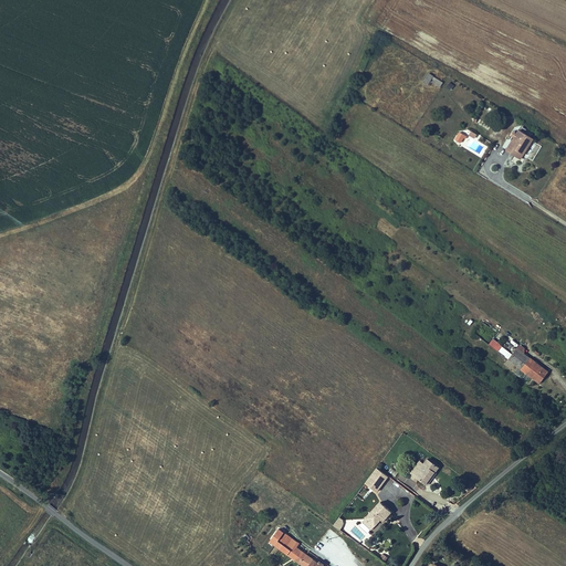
[(433,76),(430,81),(436,84),(439,87),(442,82),(433,76)]
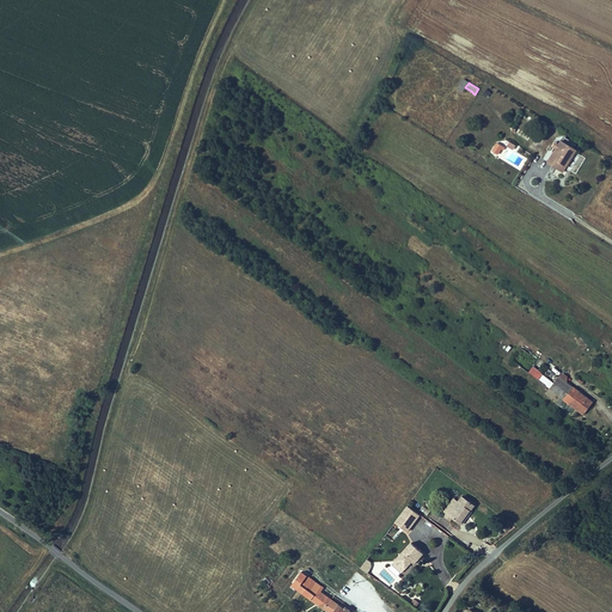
[(564,139),(562,144),(571,150),(574,145),(564,139)]
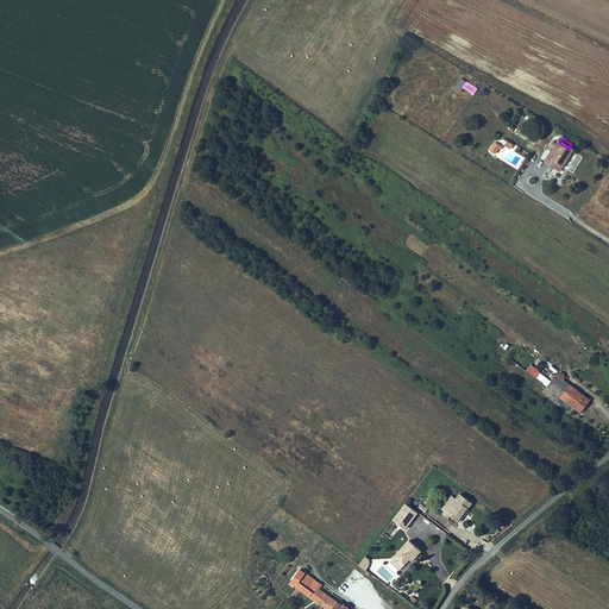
[(501,146),(495,143),(490,151),(496,155),(501,146)]
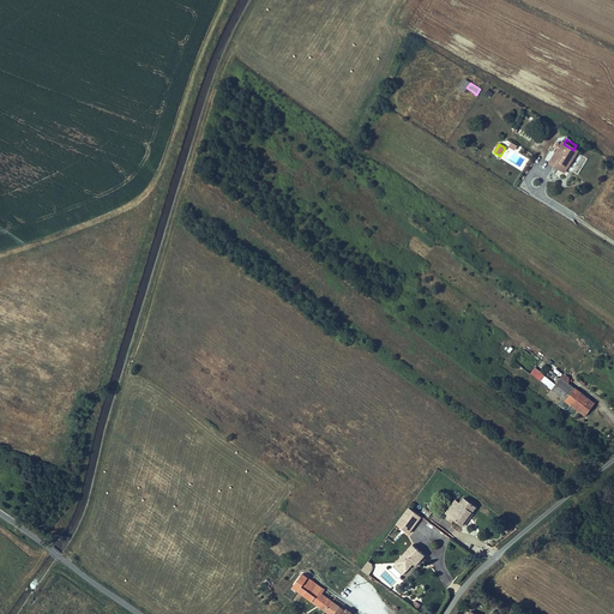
[(564,144),(560,149),(565,152),(576,158),(579,154),(573,150),(564,144)]
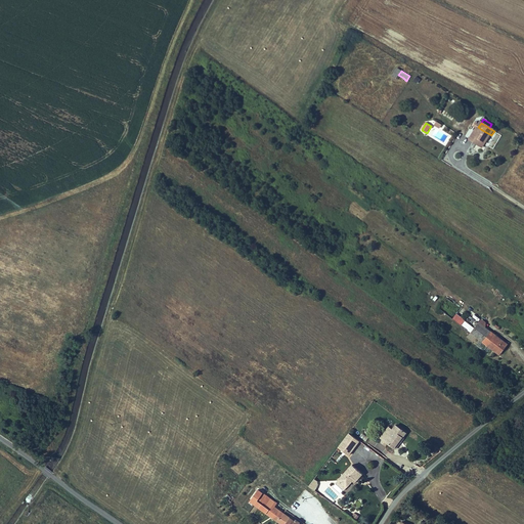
[(478,127),(474,133),(478,136),(487,142),(491,135),(482,130),(478,127)]
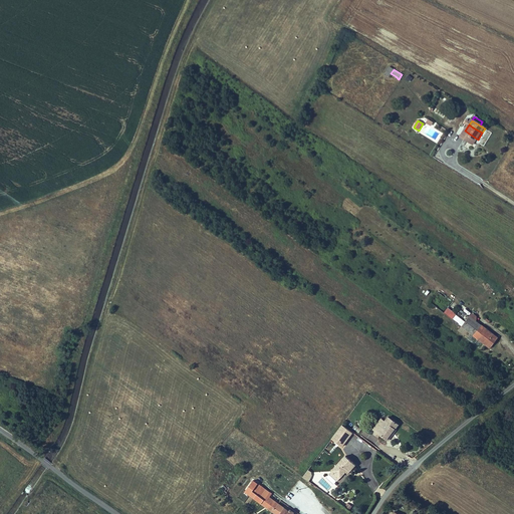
[(441,135),(428,126),(424,134),(437,141),(441,135)]
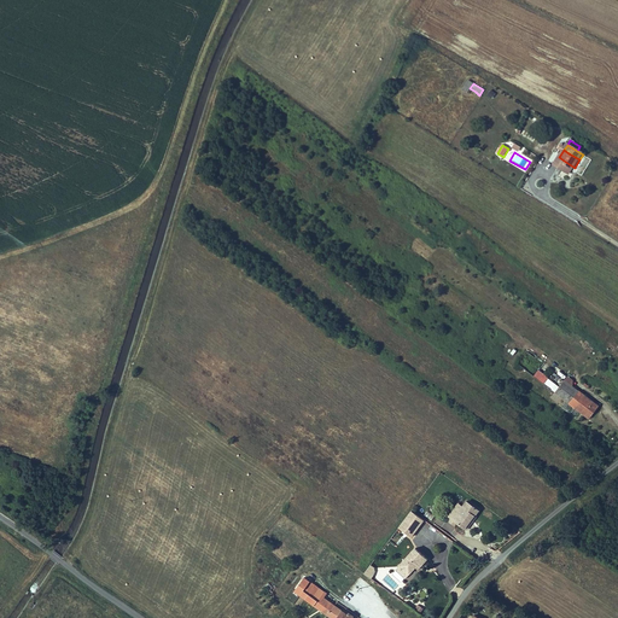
[(564,161),(559,157),(554,167),(570,176),(575,168),(564,161)]
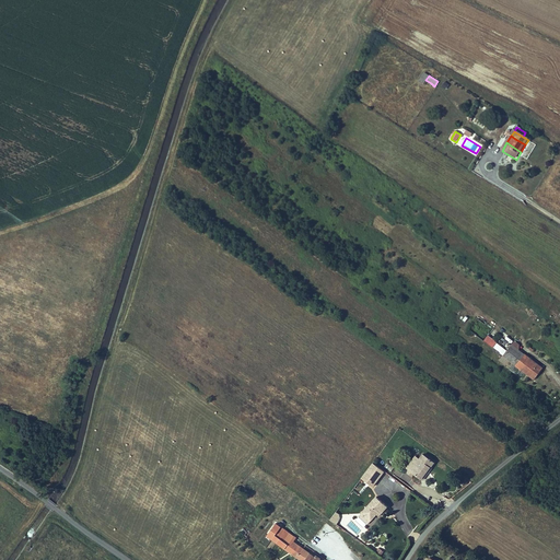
[(518,343),(514,340),(511,345),(486,325),(477,336),(515,365),(516,365),(522,369),(521,370),(528,375),(534,378),(543,368),(516,348),(518,343)]
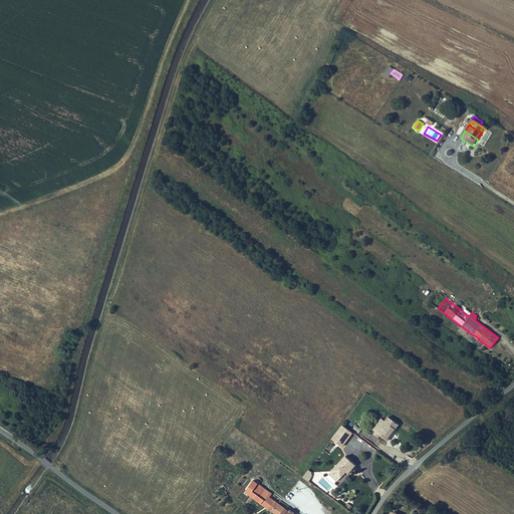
[(399,424),(388,416),(384,421),(380,426),(379,424),(375,430),(380,434),(388,439),(392,433),(391,432),(394,427),(395,428),(399,424)]
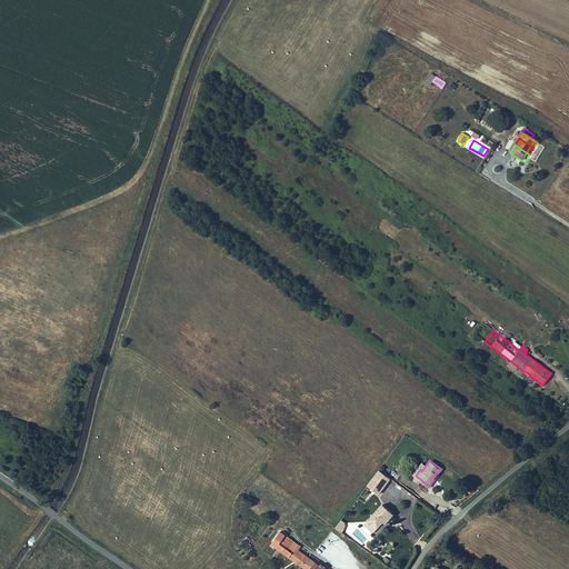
[(426,466),(421,462),(413,475),(416,476),(420,469),(421,471),(426,466)]
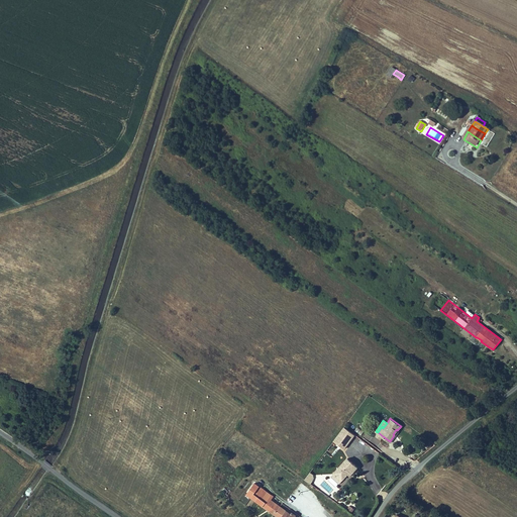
[(355,434),(344,426),(333,441),(344,449),(355,434)]
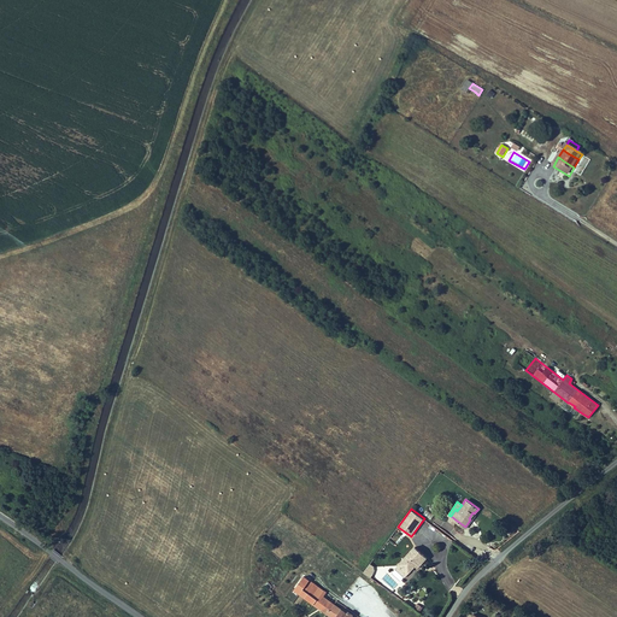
[(474,513),(472,512),(469,518),(470,519),(465,527),(475,515),(474,513)]
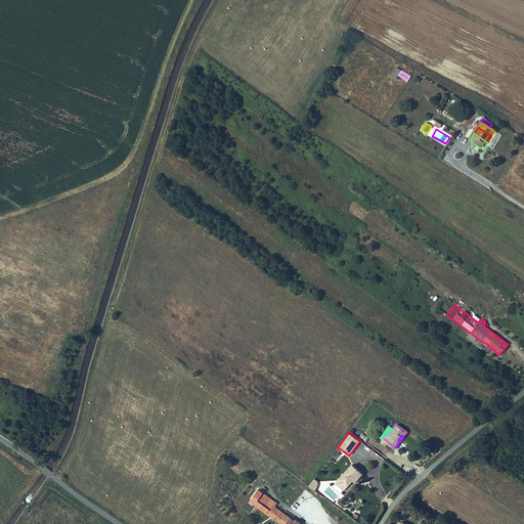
[(351,464),(336,482),(344,489),(352,479),(354,477),(356,479),(362,472),(351,464)]
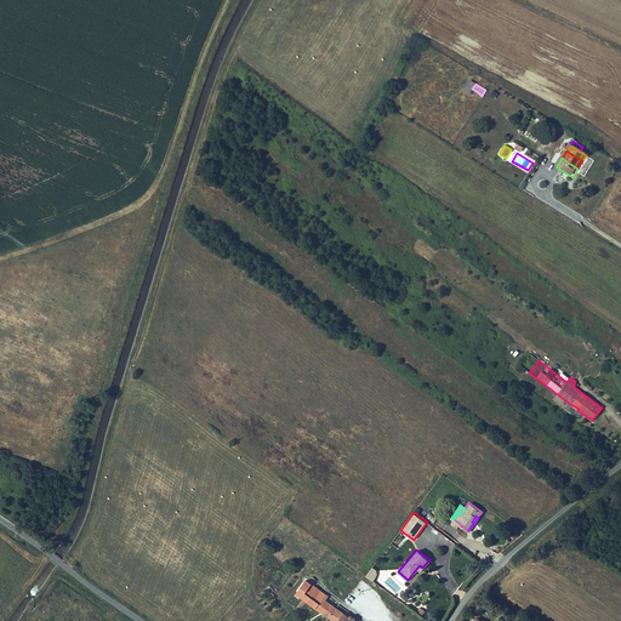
[(376,569),(372,567),(366,576),(372,581),(375,577),(372,575),(376,569)]
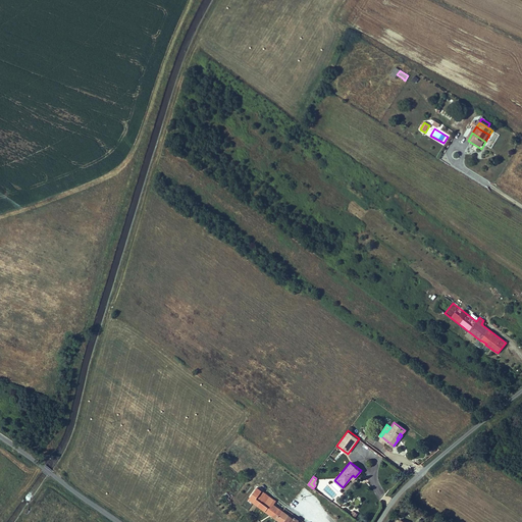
[(249,499),(258,506),(266,494),(257,487),(249,499)]
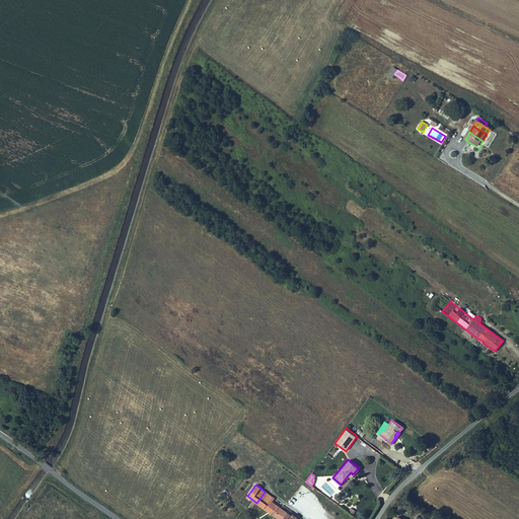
[(265,492),(256,503),(275,516),(280,508),(272,502),(274,499),(265,492)]
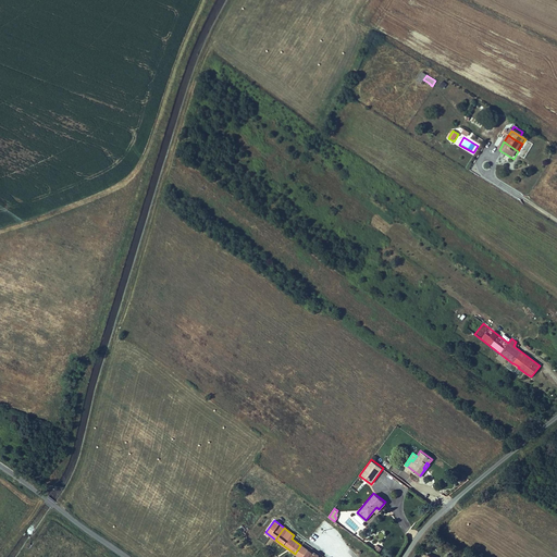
[(300,545),(295,554),(299,556),(310,556),(312,554),(300,545)]
